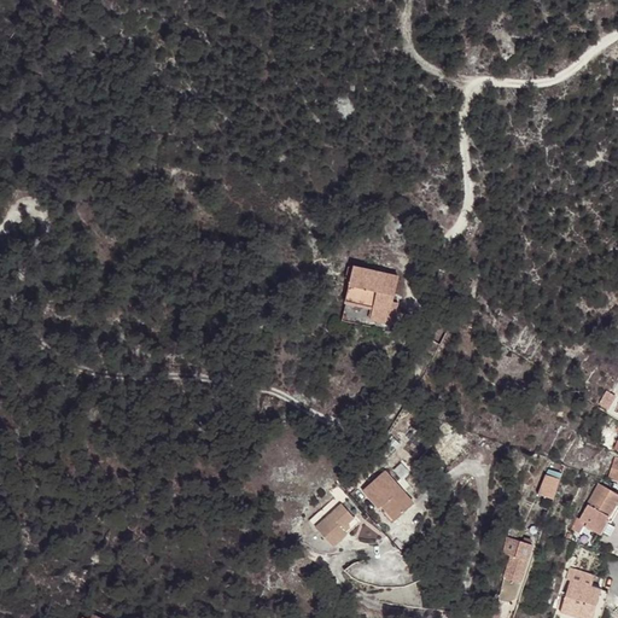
[(355,284),(348,320),(375,325),(374,336),(389,338),(391,325),(394,326),(395,318),(401,292),(355,284)]
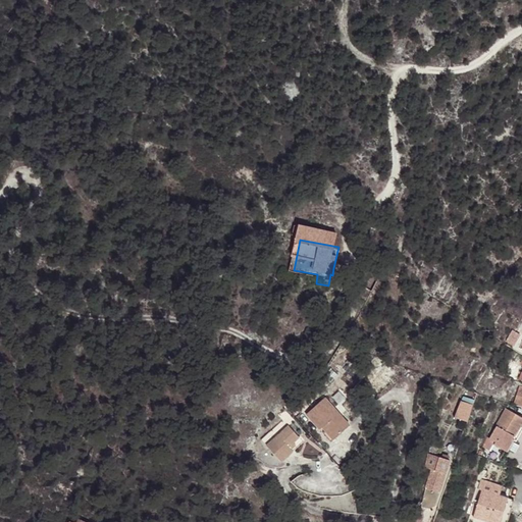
[(338,269),(333,268),(332,275),(330,274),(328,285),(334,288),(338,269)]
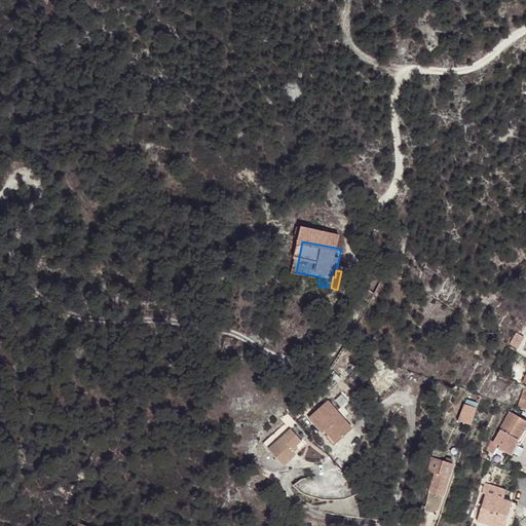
[(516,334),(509,345),(516,349),(523,338),(516,334)]
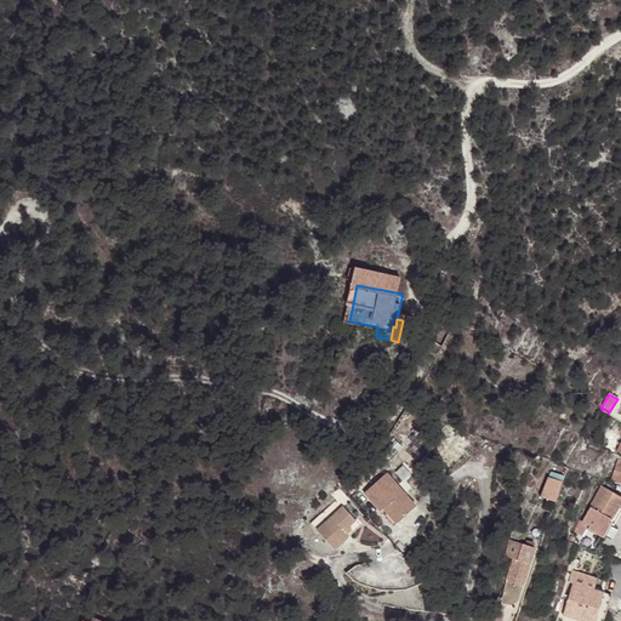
[(610,480),(620,483),(620,479),(620,462),(616,462),(610,480)]
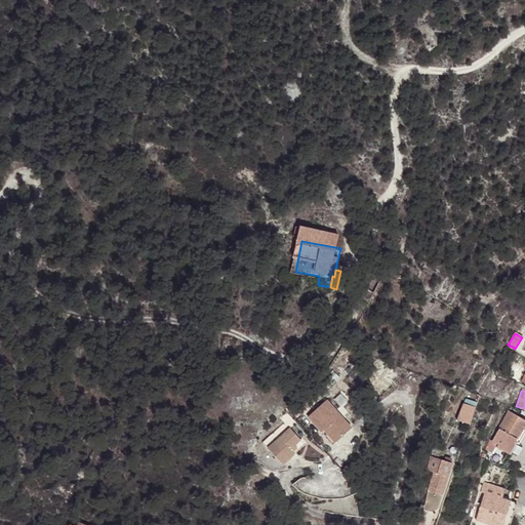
[(326,429),(329,432),(337,441),(352,429),(326,401),(308,417),(321,433),(326,429)]
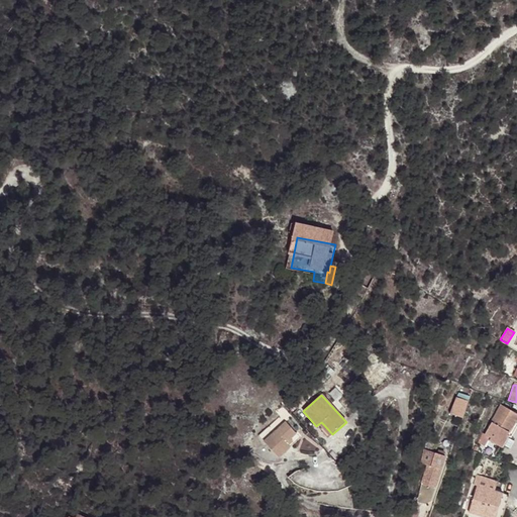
[(468,399),(452,395),(451,399),(466,404),(468,399)]
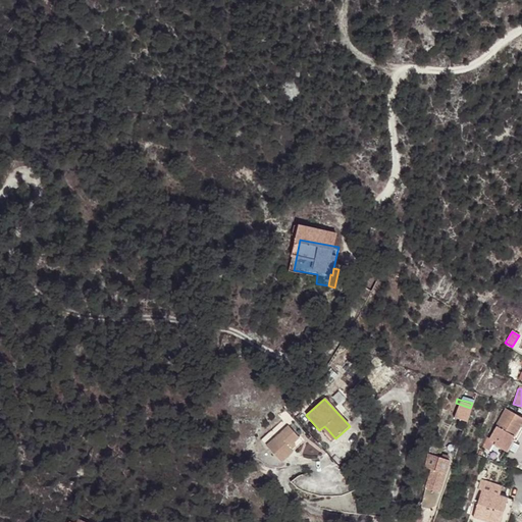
[(470,408),(456,403),(451,420),(465,425),(470,408)]
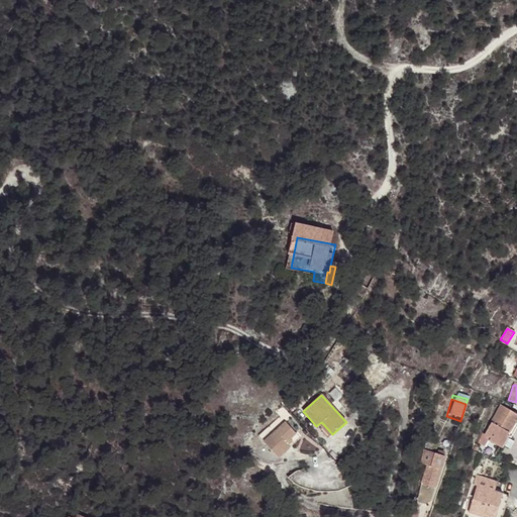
[(516,415),(500,406),(485,433),(504,444),(508,437),(510,434),(508,433),(514,424),(516,418),(516,415)]
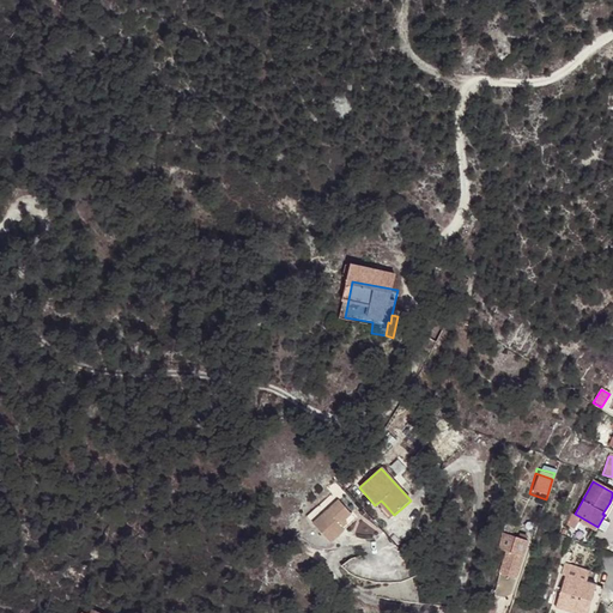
[(307,519),(313,526),(338,502),(332,495),(307,519)]
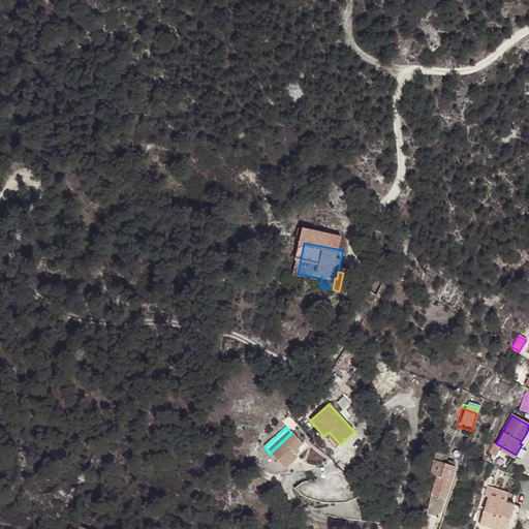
[(291,433),(270,454),(285,469),(297,459),(296,457),(292,454),(297,449),(303,444),(291,433)]
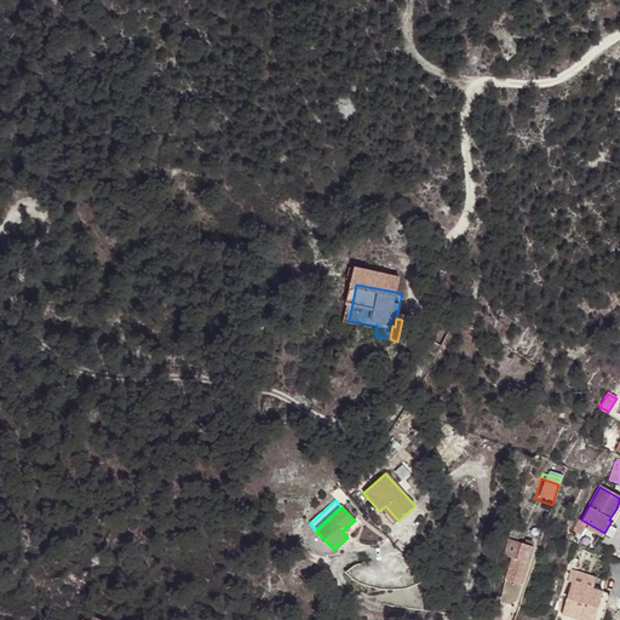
[(612,521),(609,524),(612,526),(619,511),(616,509),(609,520),(612,521)]
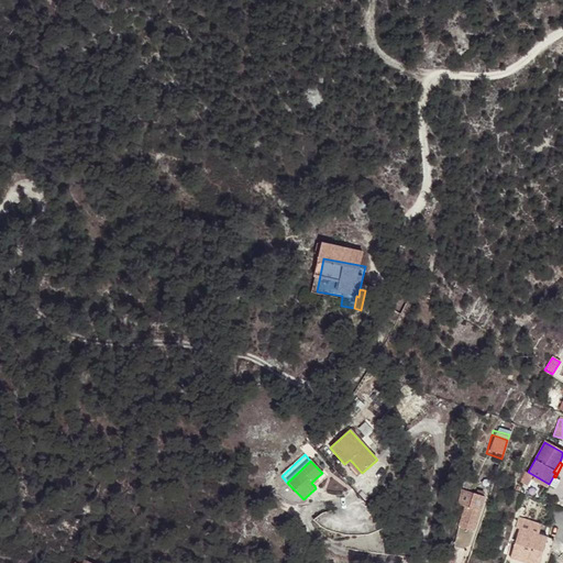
[(362,473),(353,463),(348,468),(356,477),(362,473)]
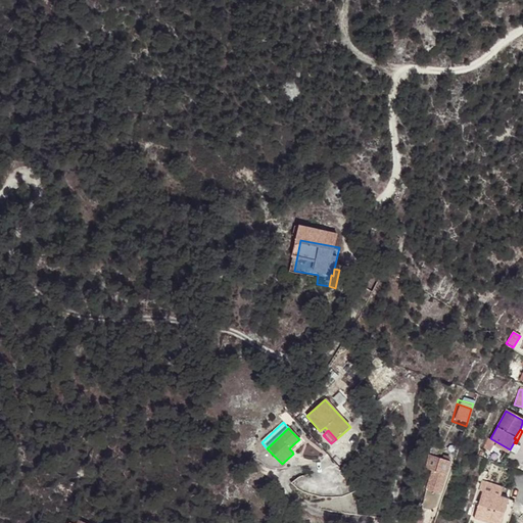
[(510,449),(490,438),(489,440),(495,443),(494,446),(507,454),(510,449)]
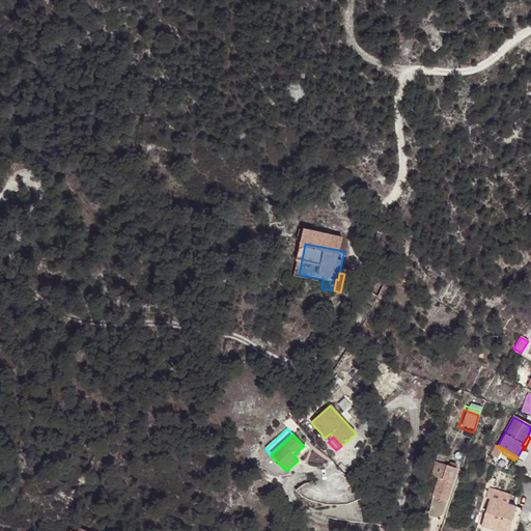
[(431,498),(436,499),(446,503),(457,468),(435,460),(431,475),(439,477),(431,498)]
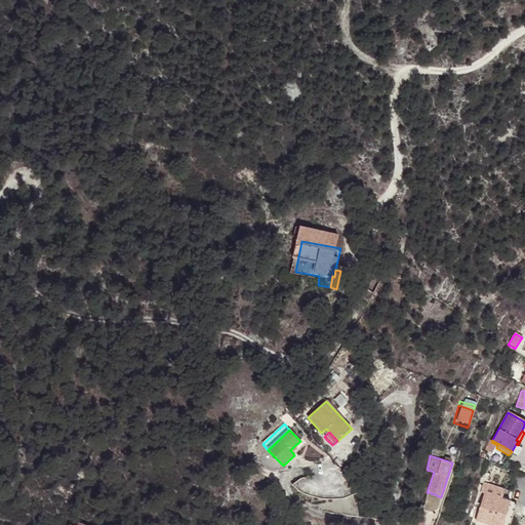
[(481,477),(477,491),(480,492),(485,478),(481,477)]
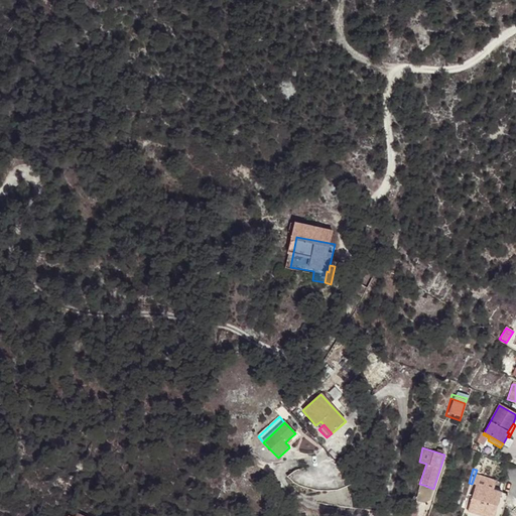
[(510,488),(478,479),(476,485),(501,493),(508,495),(510,488)]
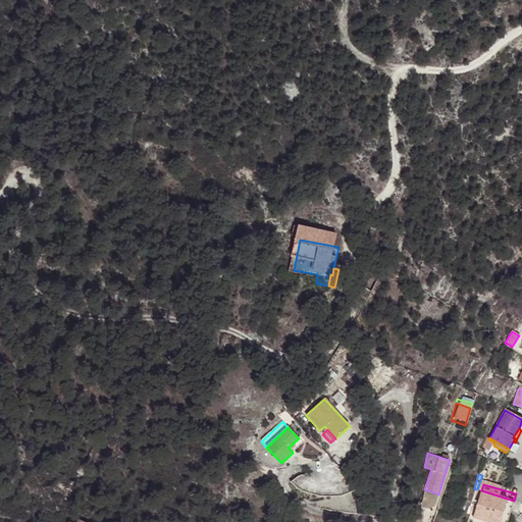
[(438,494),(428,490),(426,499),(423,508),(427,510),(434,507),(435,502),(438,494)]
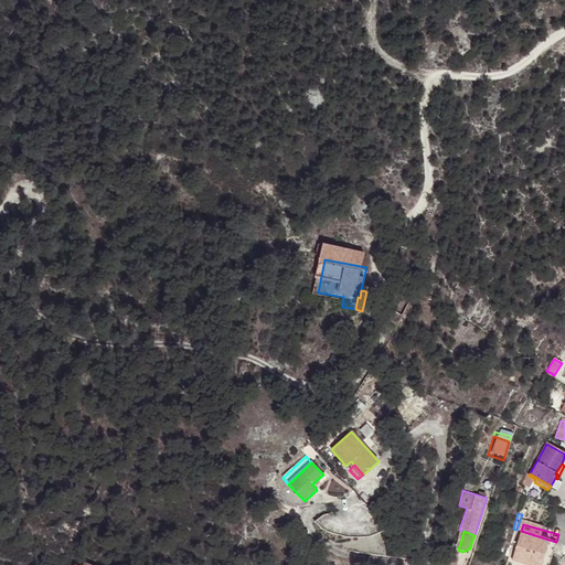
[(541,564),(548,540),(521,531),(511,561),(513,561),(511,564),(541,564)]
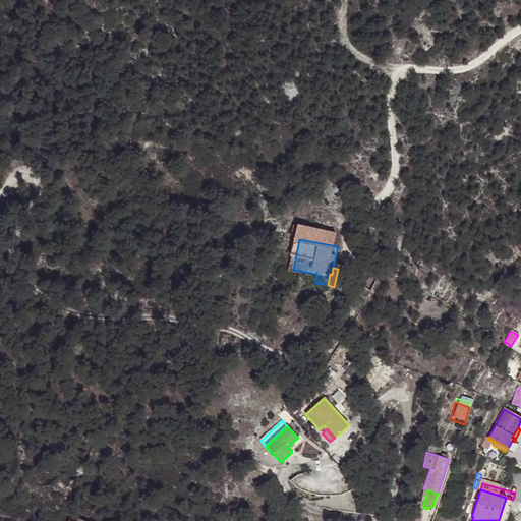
[(505,520),(513,500),(506,498),(499,520),(505,520)]
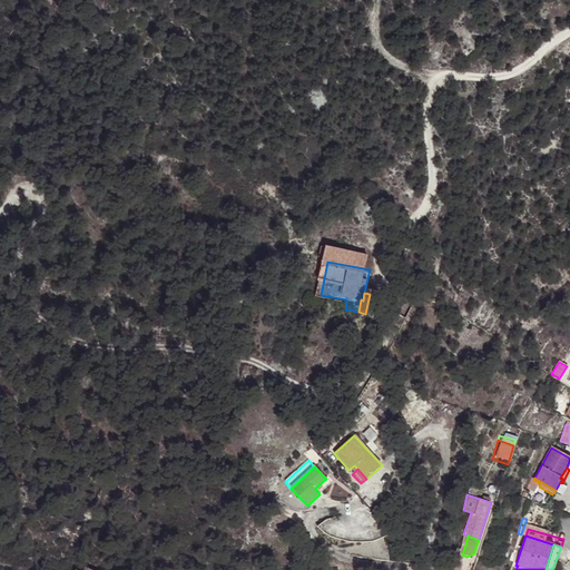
[(460,554),(455,554),(452,569),(461,569),(463,563),(460,554)]
